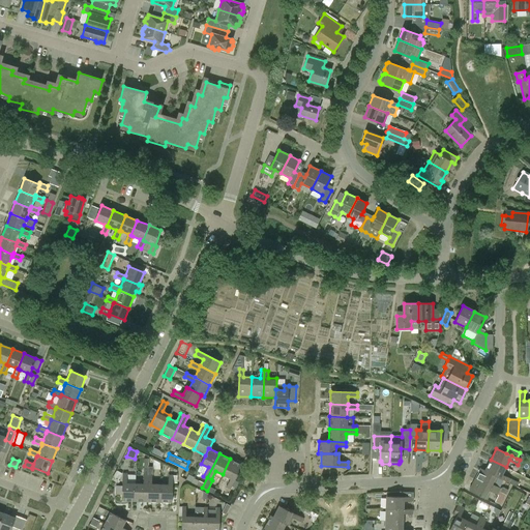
[(230,489),(241,465),(230,459),(223,474),(230,478),(226,488),(230,489)]
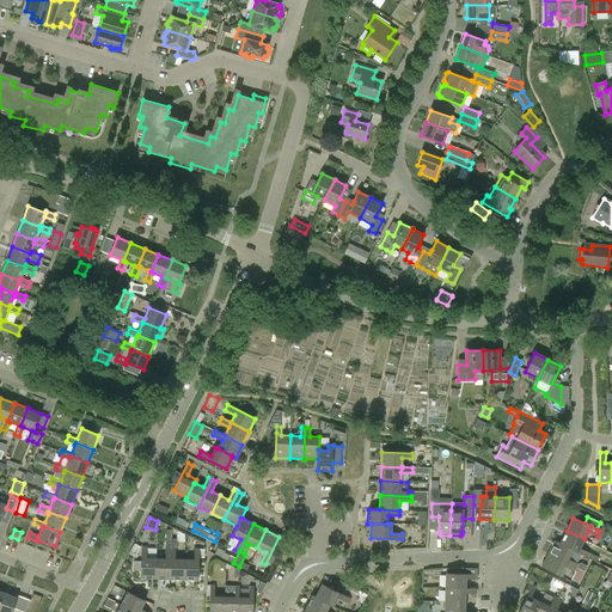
[(567,531),(560,543),(575,551),(587,557),(589,552),(580,548),(585,539),(567,531)]
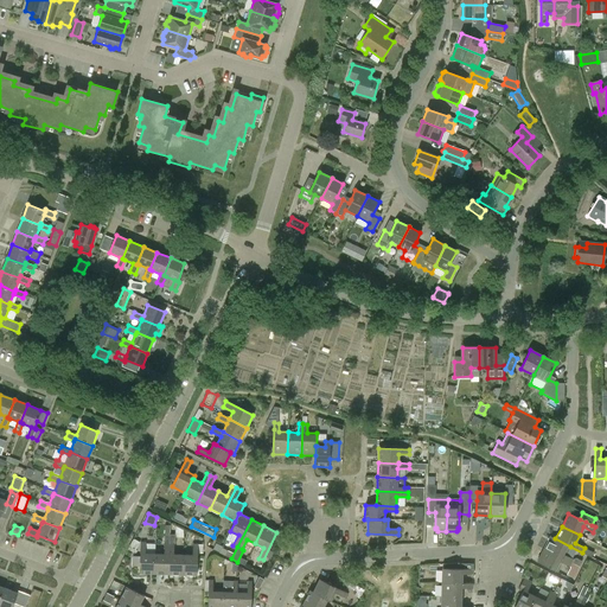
[(570,547),(555,538),(550,536),(544,549),(572,562),(573,558),(566,555),(570,547)]
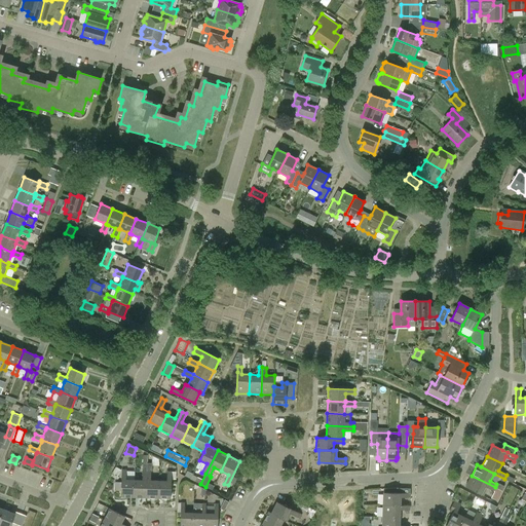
[(246,482),(251,471),(245,467),(238,479),(246,482)]
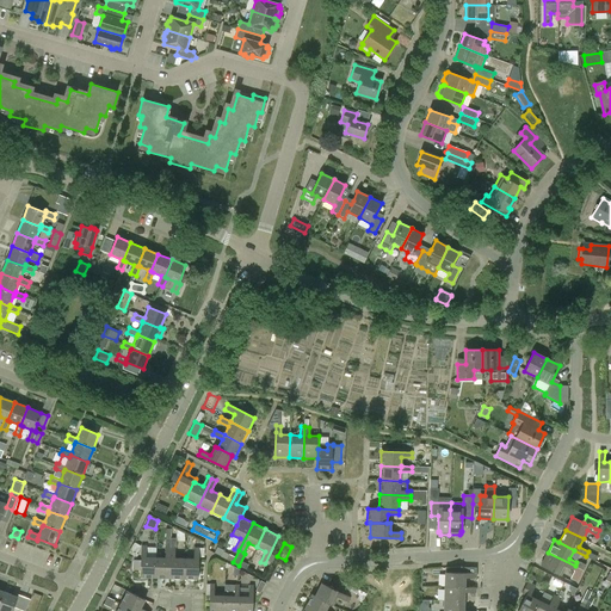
[(155,578),(155,557),(146,557),(147,547),(141,545),(141,560),(140,571),(140,576),(155,578)]
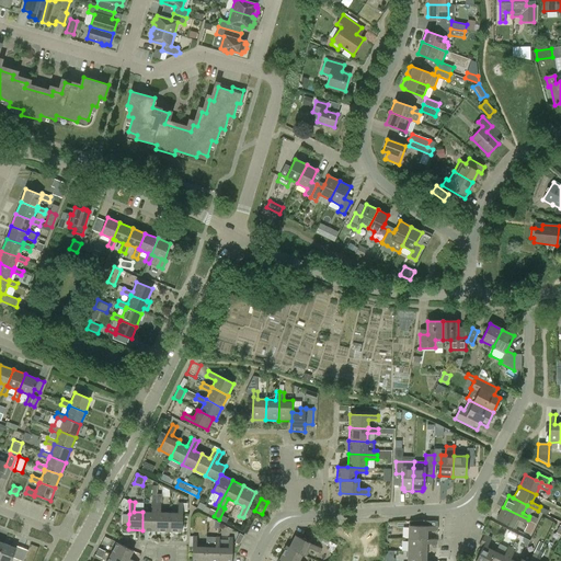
[(142,530),(156,530),(157,502),(152,502),(151,502),(151,512),(142,512),(142,530)]
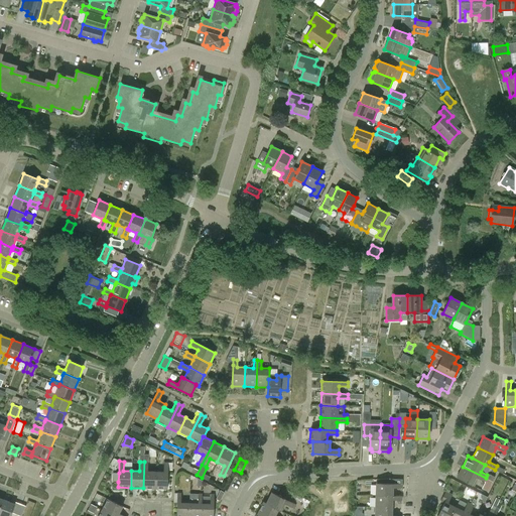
[(143,488),(155,489),(155,472),(147,471),(148,463),(148,462),(144,462),(143,488)]
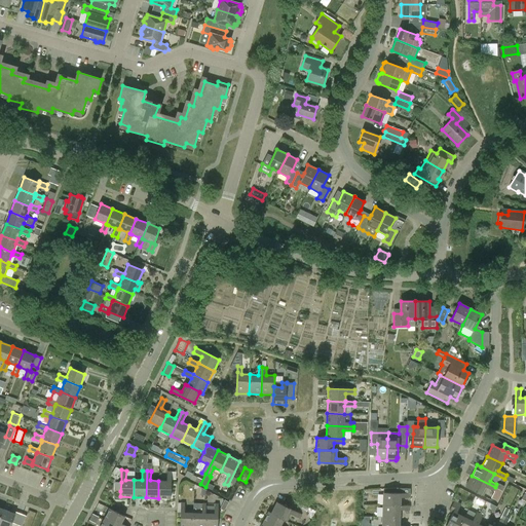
[(176,473),(172,472),(166,472),(166,481),(158,481),(158,498),(171,498),(172,480),(176,480),(176,473)]
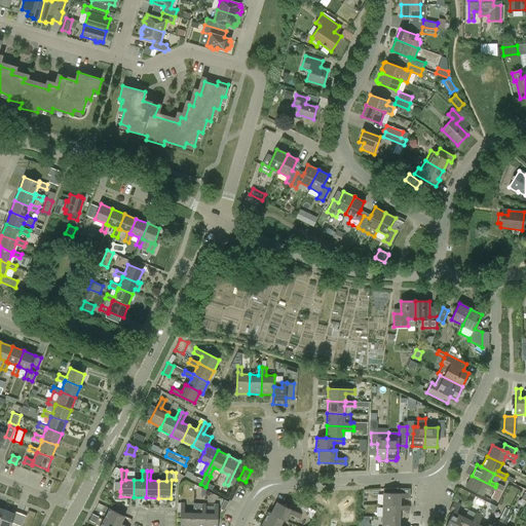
[(493,491),(495,487),(472,476),(465,487),(483,496),(487,488),(493,491)]
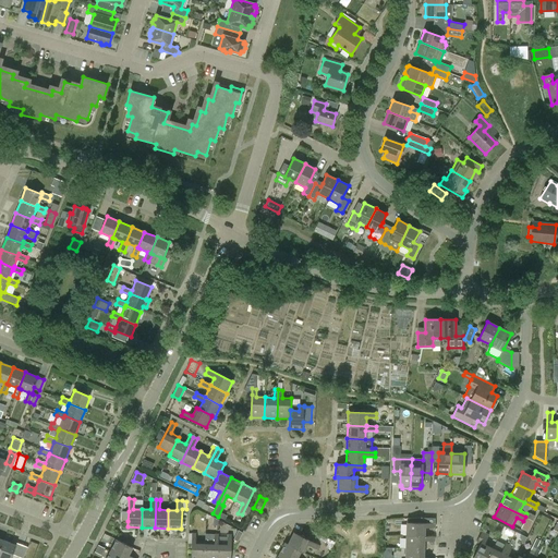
[(407,522),(405,535),(424,536),(435,536),(424,535),(424,528),(435,528),(435,518),(427,518),(427,523),(407,522)]
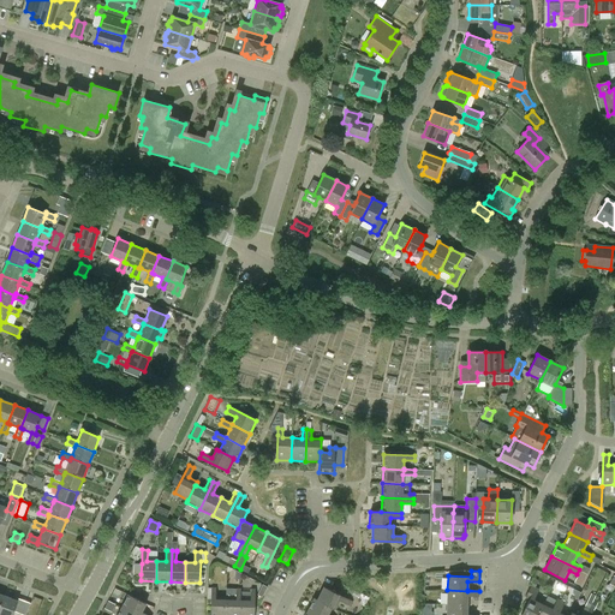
[(567,586),(559,583),(556,587),(565,592),(567,586)]
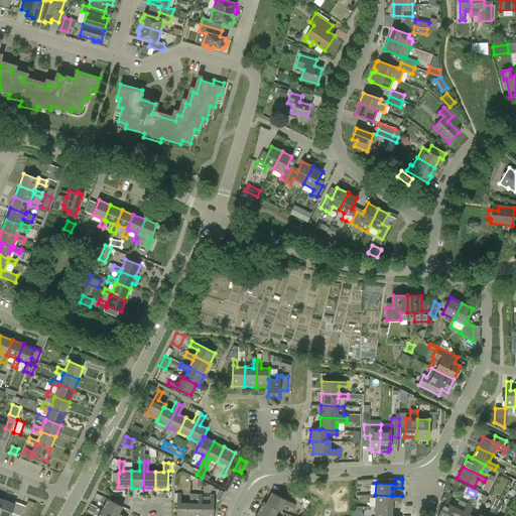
[(293,508),(295,504),(271,492),(266,503),(278,510),(281,511),(284,504),(293,508)]
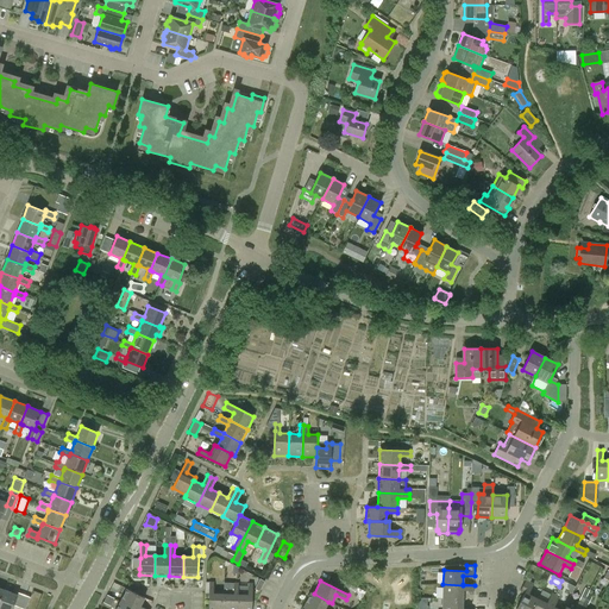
[(515,608),(532,608),(538,596),(529,591),(533,584),(525,581),(520,591),(523,592),(515,608)]
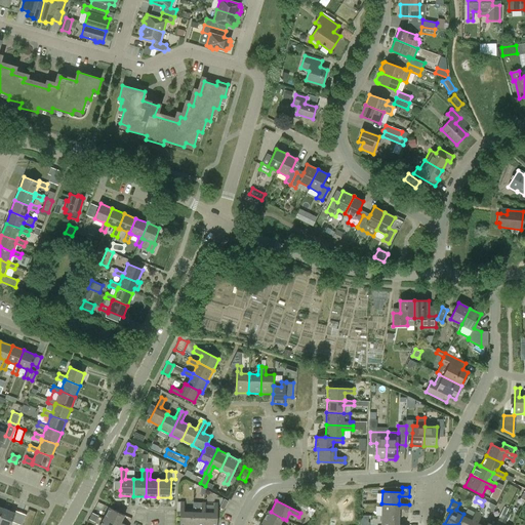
[(178,524),(192,524),(193,512),(184,512),(185,502),(179,502),(178,524)]
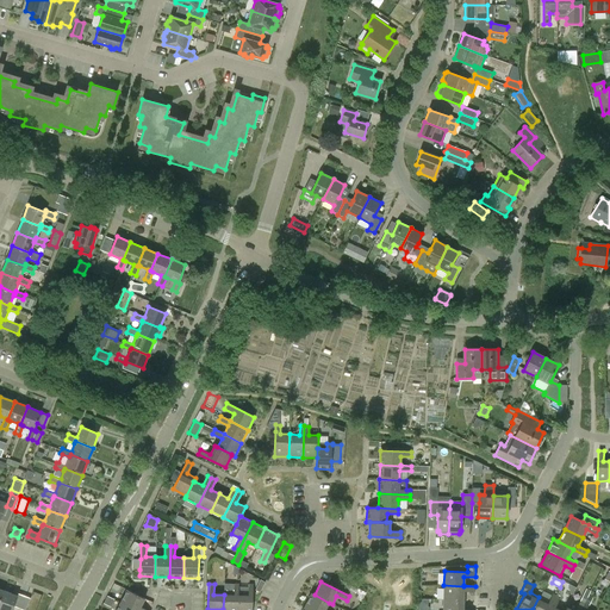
[(223,609),(237,609),(238,596),(238,584),(234,584),(234,596),(224,595),(223,609)]
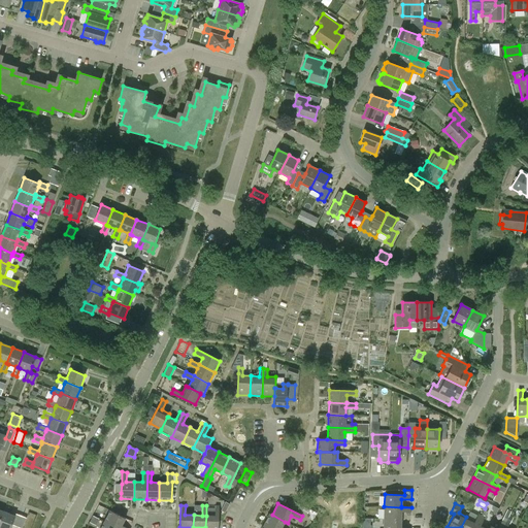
[(218,527),(219,506),(215,506),(215,516),(206,516),(205,527),(218,527)]
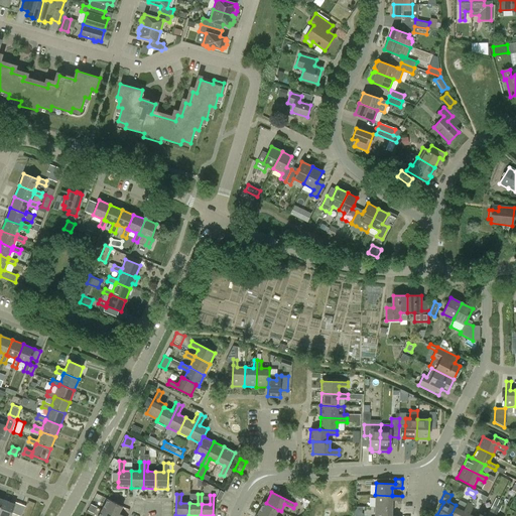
[(392,496),(375,495),(375,507),(392,508),(392,500),(401,500),(402,496),(392,496)]
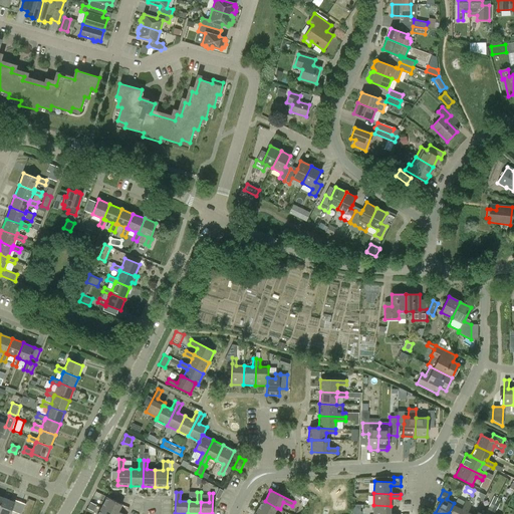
[(106,497),(101,508),(113,513),(122,513),(118,512),(122,505),(106,497)]
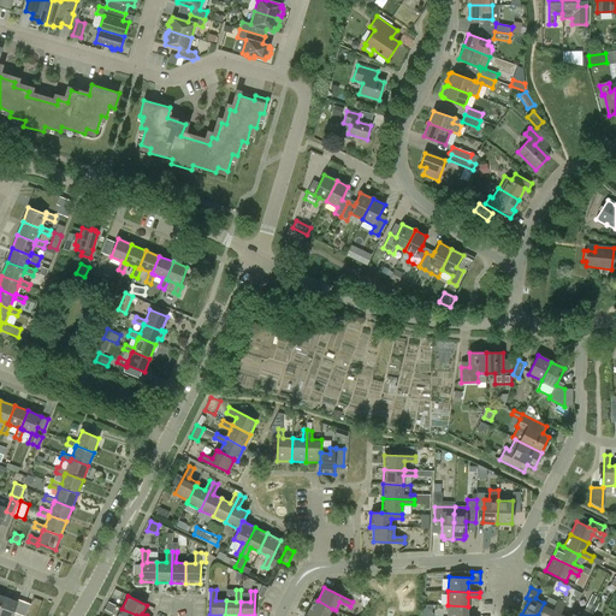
[(11,615),(18,602),(4,597),(0,605),(0,615),(11,615)]
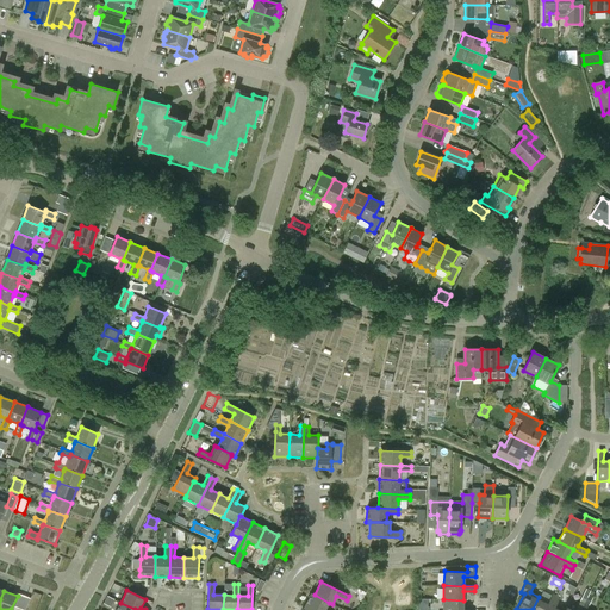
[(325,609),(329,603),(315,595),(311,593),(305,607),(312,609),(325,609)]
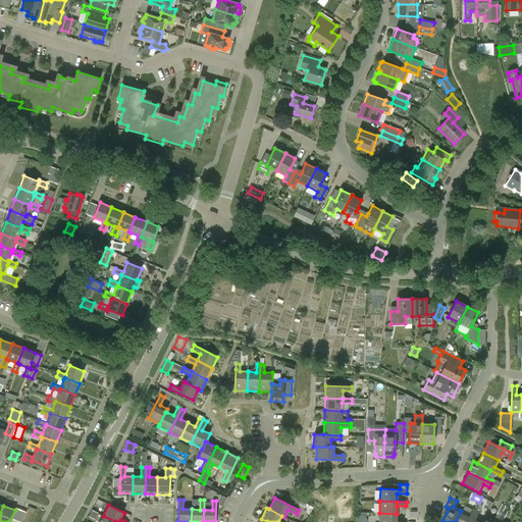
[(456,521),(469,521),(475,510),(472,509),(469,515),(461,511),(456,521)]
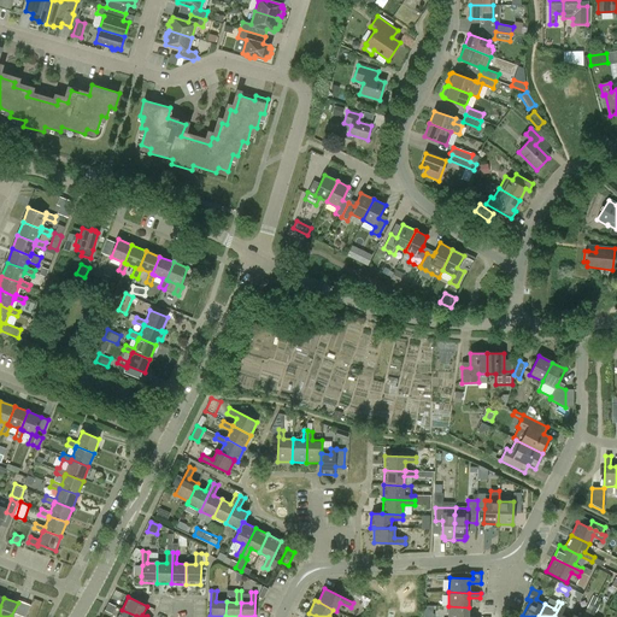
[(579,616),(574,615),(571,616),(587,616),(594,603),(591,601),(587,609),(586,609),(581,616),(579,616)]
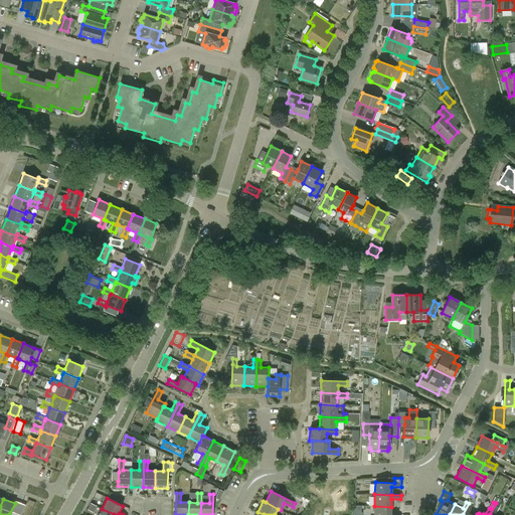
[(476,514),(469,511),(472,505),(470,504),(469,503),(463,514),(476,514)]
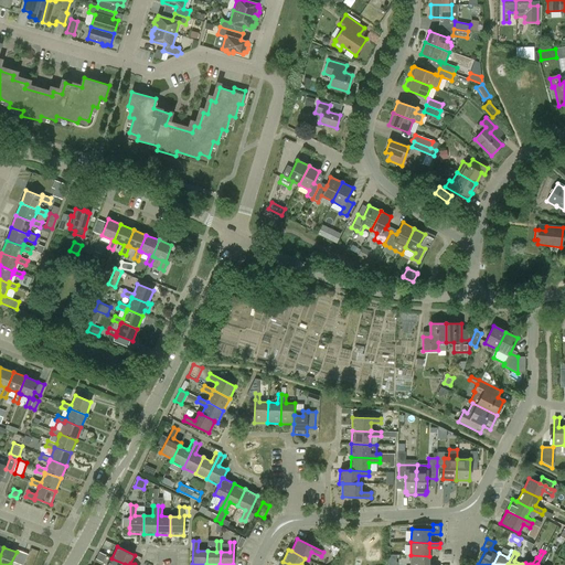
[(543,564),(545,562),(548,554),(545,552),(544,552),(537,564),(543,564)]
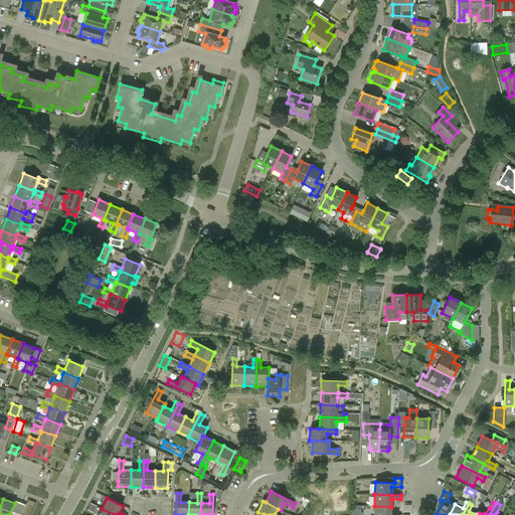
[(390,514),(391,507),(374,506),(373,514),(390,514)]
